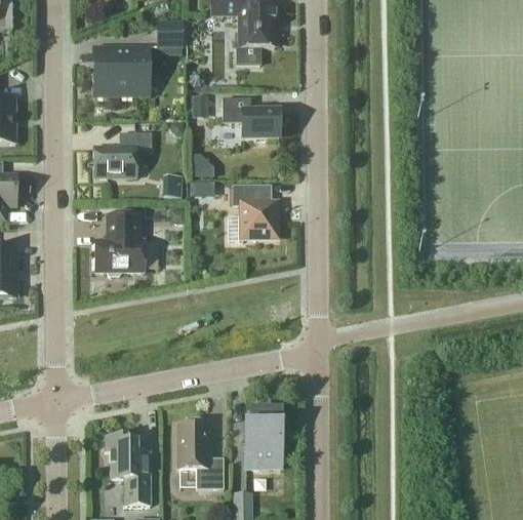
[(0,0),(0,29),(13,29),(12,0),(0,0)]
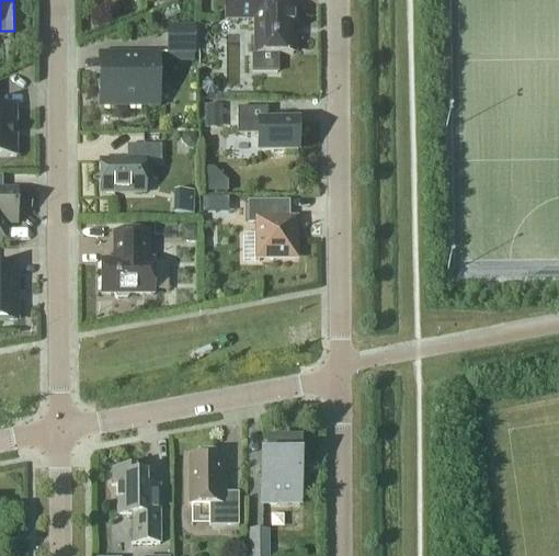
[(294,21),(298,21),(298,2),(287,2),(287,0),(227,0),(228,15),(259,15),(259,49),(254,49),(254,69),(278,68),(278,50),(294,50),(294,21)]
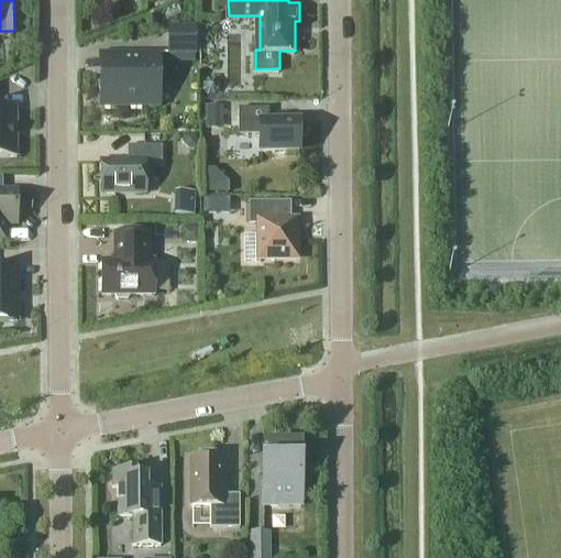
[(168,22),(168,50),(197,50),(197,22),(168,22)]
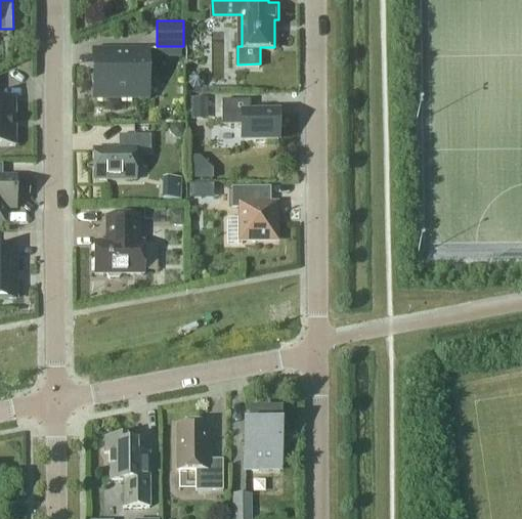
[(149,95),(149,46),(100,47),(100,66),(94,66),(94,96),(149,95)]
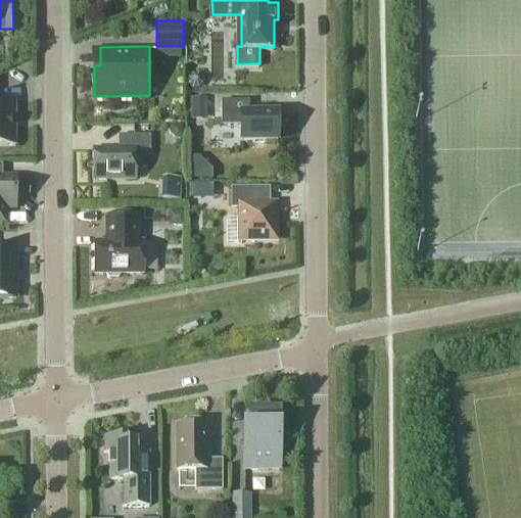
[(193,71),(189,75),(190,81),(194,86),(200,85),(204,81),(204,75),(199,71),(193,71)]
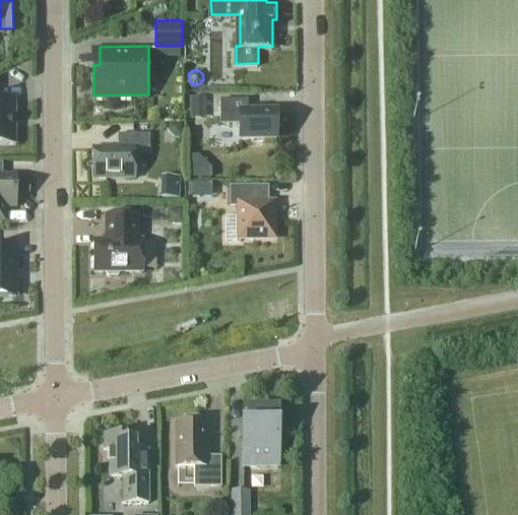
[(191,115),(208,115),(207,93),(191,93),(191,115)]
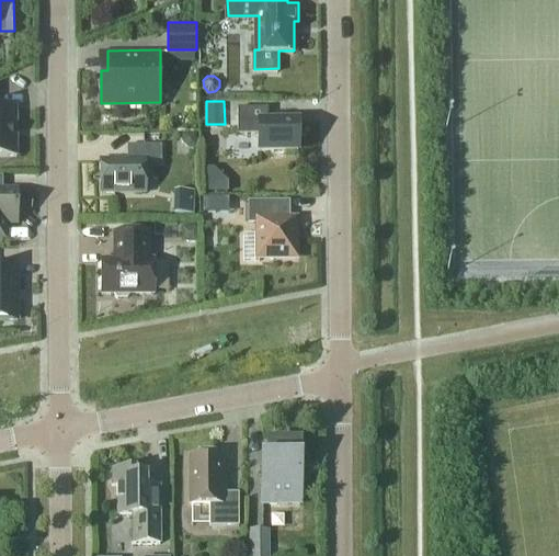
[(0,104),(0,152),(18,152),(18,104),(0,104)]
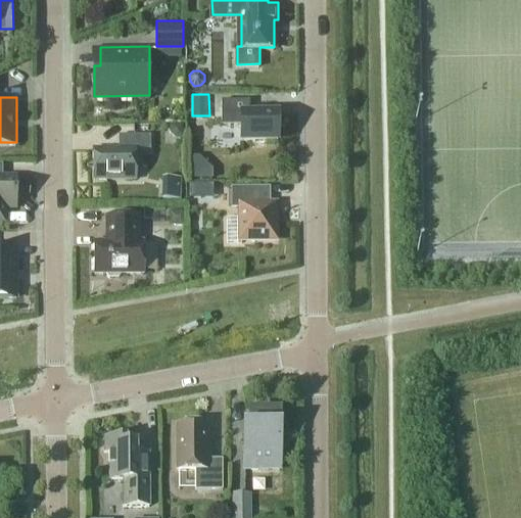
[(251,111),(250,97),(222,97),(223,123),(242,123),(242,139),(279,139),(279,127),(282,124),(282,115),(279,113),(279,111),(251,111)]
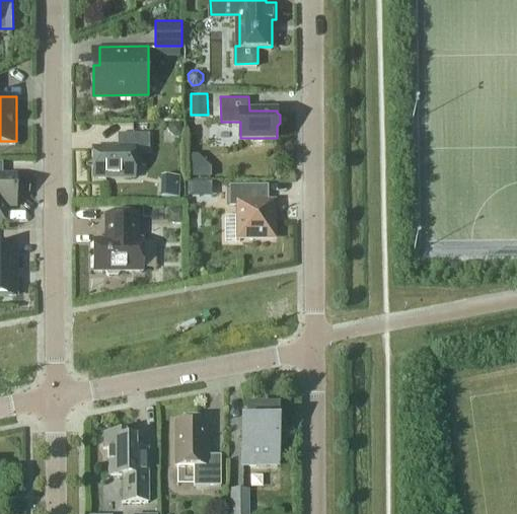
[(175,134),(183,134),(183,120),(170,120),(170,128),(175,134)]
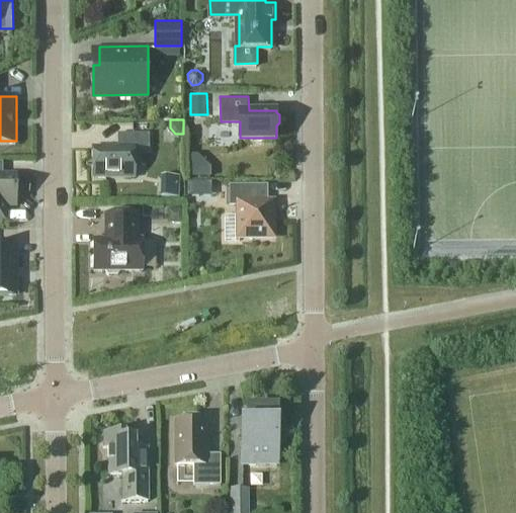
[(151,145),(150,131),(118,131),(118,145),(93,145),(94,174),(136,174),(135,146),(151,145)]
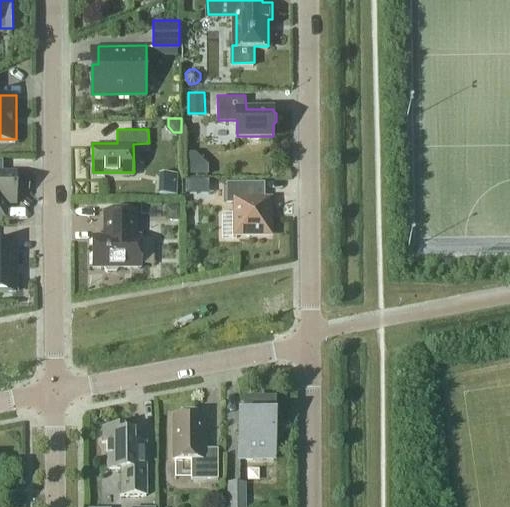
[(3,171),(3,157),(0,157),(0,216),(1,216),(1,201),(16,201),(16,171),(3,171)]
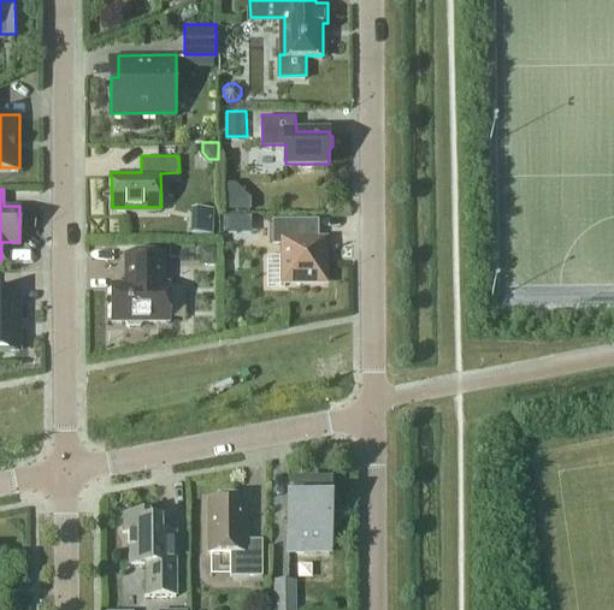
[(269,253),(269,282),(284,282),(284,279),(326,278),(326,237),(317,237),(316,218),(275,218),(275,238),(284,238),(284,253),(269,253)]
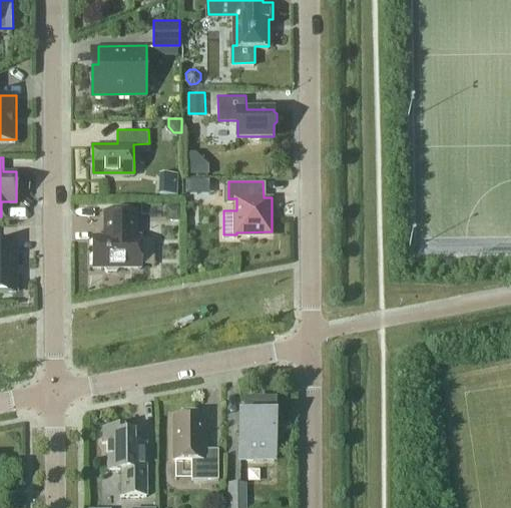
[(181,218),(181,204),(167,204),(167,217),(181,218)]
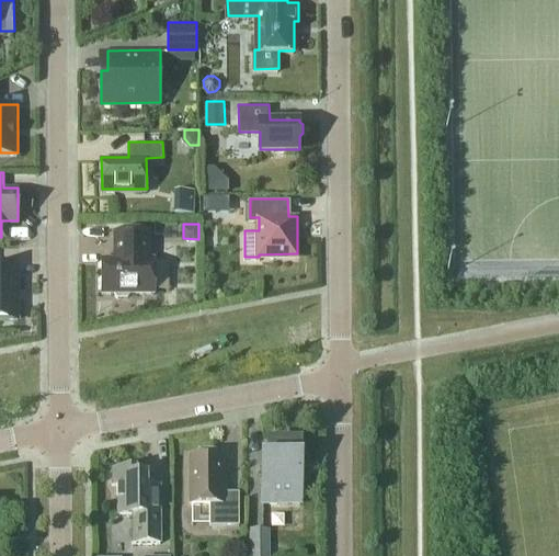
[(150,256),(150,229),(116,229),(117,256),(102,256),(102,291),(115,291),(118,294),(128,294),(132,291),(155,291),(155,256),(150,256)]
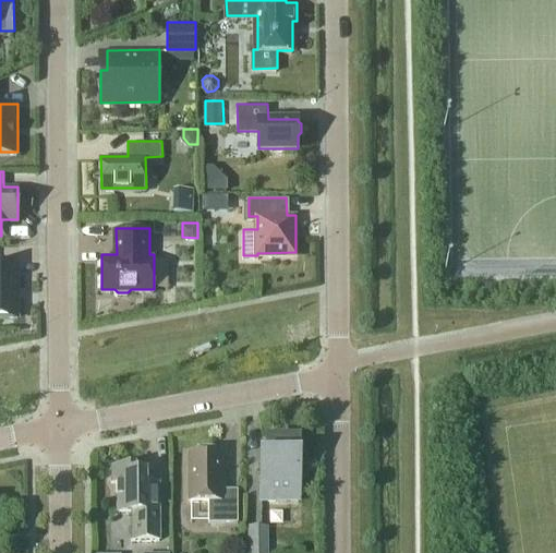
[(0,263),(0,314),(19,315),(19,263),(0,263)]
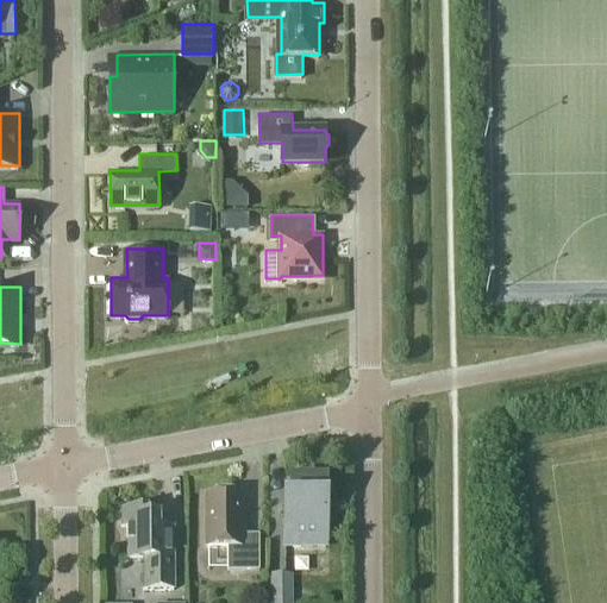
[(326,500),(326,475),(292,475),(292,494),(286,494),(286,542),(327,542),(327,517),(331,517),(331,500),(326,500)]
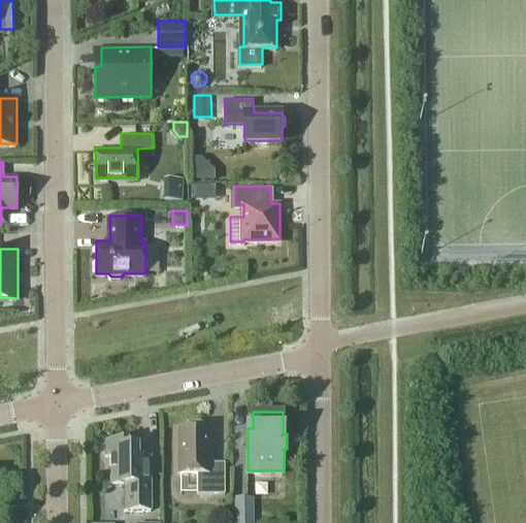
[(210,460),(209,425),(179,425),(181,471),(198,470),(198,491),(226,491),(226,460),(210,460)]
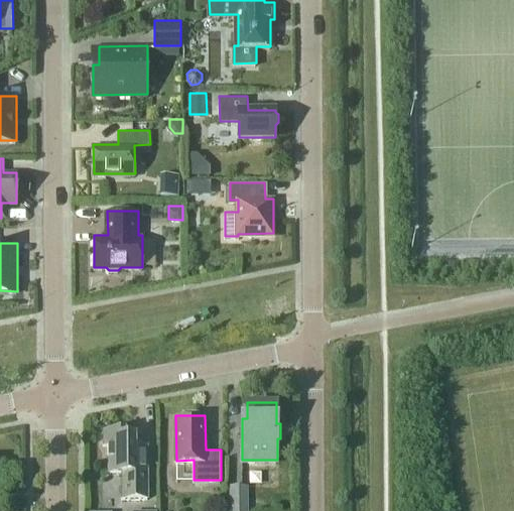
[(136,444),(135,428),(104,428),(104,442),(108,442),(108,472),(122,472),(123,497),(148,496),(148,444),(136,444)]
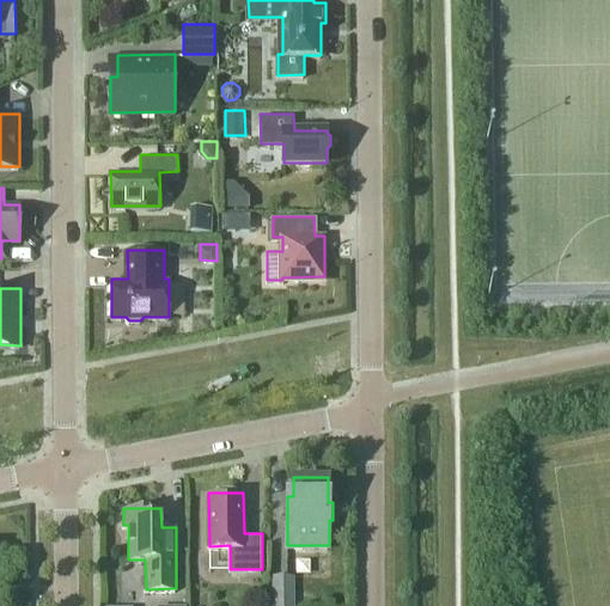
[(294,605),(294,574),(273,574),(272,605),(294,605)]
